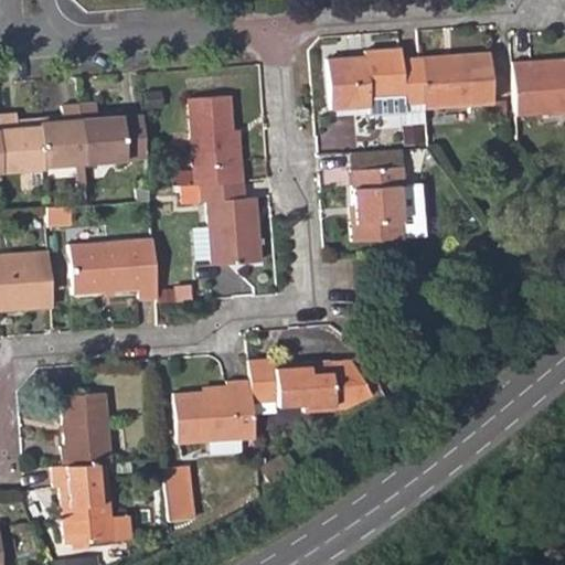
[(403,104),(425,103),(422,66),(422,61),(420,56),(403,57),(402,48),(366,50),(366,56),(328,59),(332,109),(371,107),(371,99),(403,97),(403,104)]
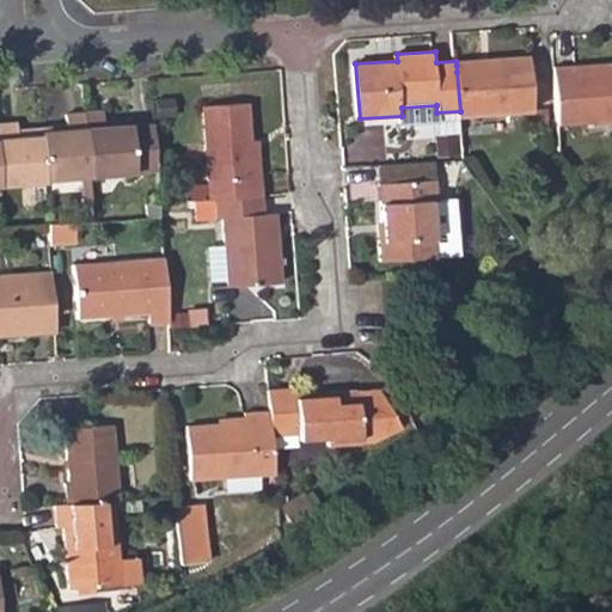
[(494,69),(457,72),(460,111),(460,118),(536,114),(532,61),(494,63),(494,69)]
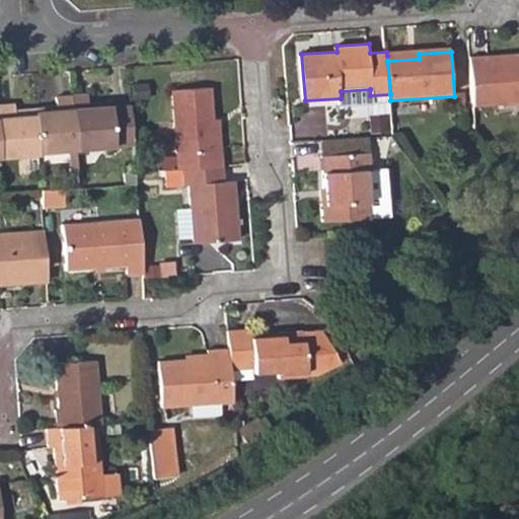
[(518,55),(472,57),(475,108),(518,105),(518,55)]
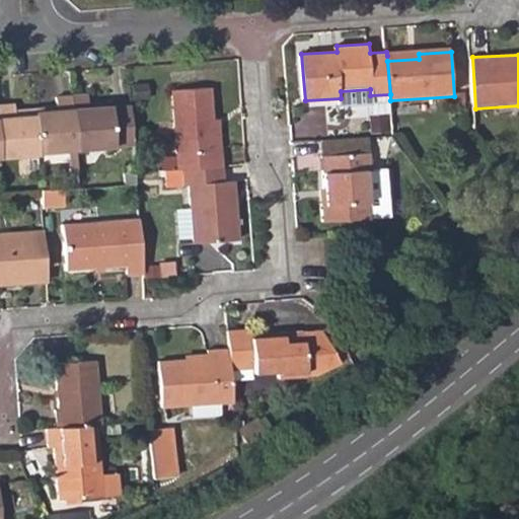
[(174,91),(178,169),(183,169),(222,166),(222,151),(215,153),(213,121),(211,90),(174,91)]
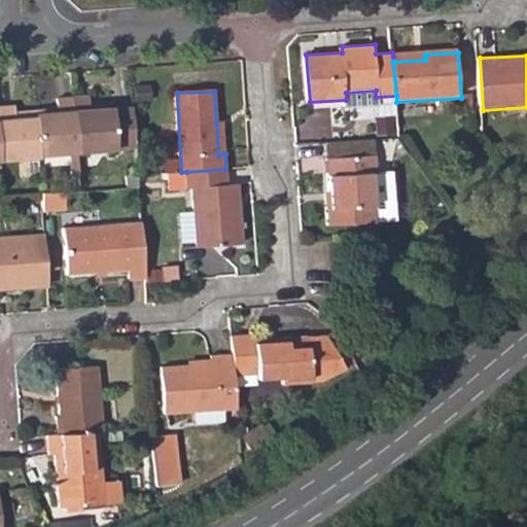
[(58,113),(34,115),(35,120),(37,152),(37,155),(115,151),(112,110),(111,110),(89,111),(88,107),(88,99),(58,101),(58,113)]
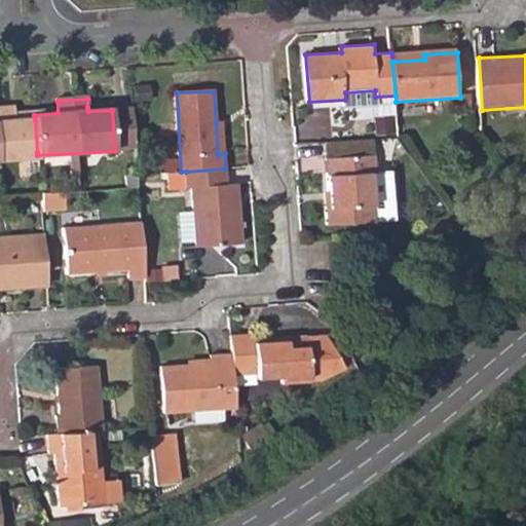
[(134,108),(112,110),(115,151),(136,148),(134,108)]
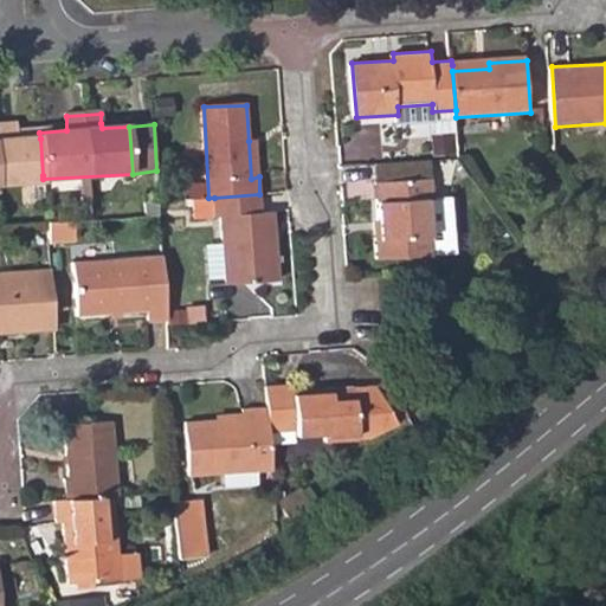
[(0,178),(43,175),(40,139),(15,140),(14,126),(0,126),(0,178)]
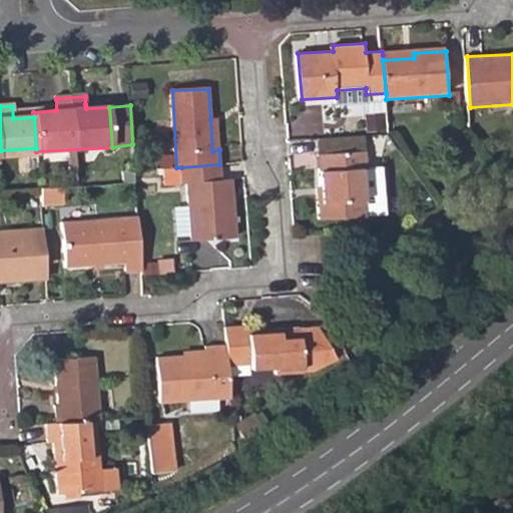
[(369,117),(371,135),(389,134),(387,115),(369,117)]
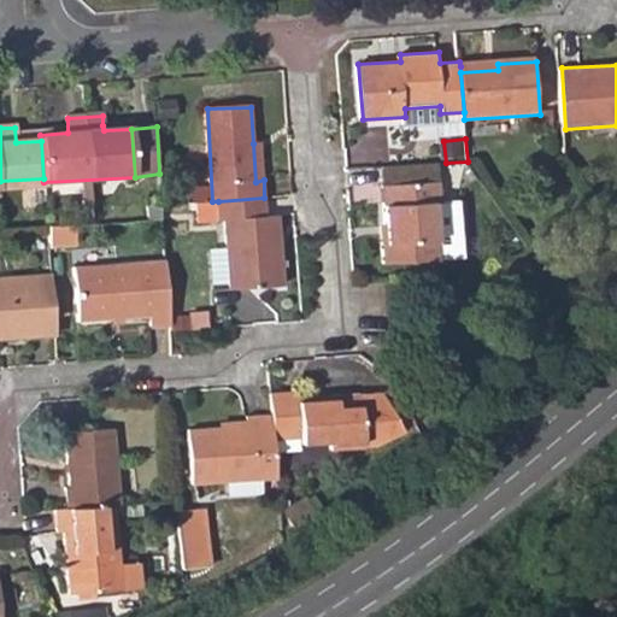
[(262,142),(253,144),(256,182),(264,180),(262,142)]
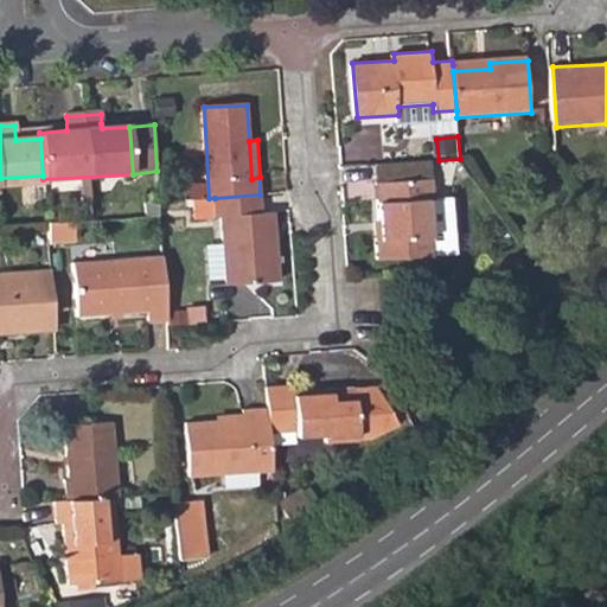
[(436,178),(435,160),(377,165),(378,181),(436,178)]
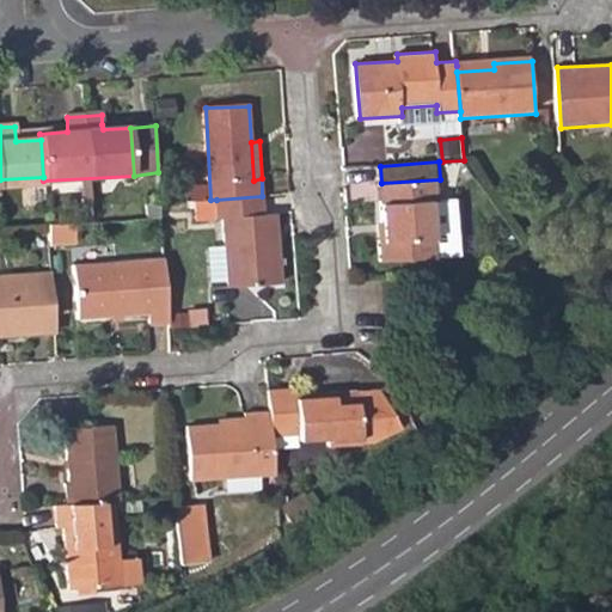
[(440,179),(381,183),(385,221),(379,220),(383,261),(440,257),(436,200),(440,200),(440,179)]
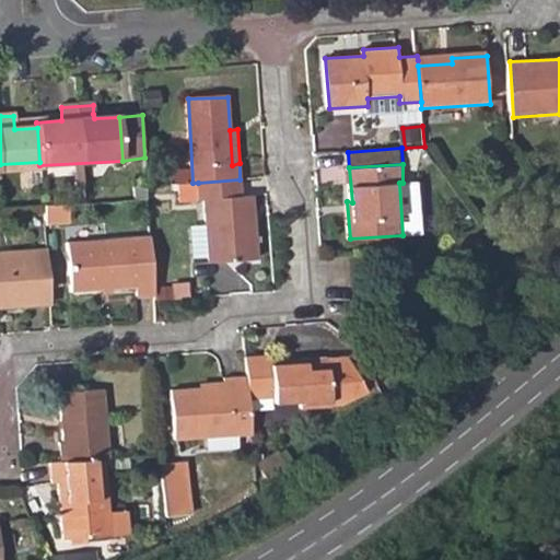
[(245,196),(245,179),(240,179),(198,183),(199,201),(205,201),(210,263),(260,260),(255,195),(245,196)]
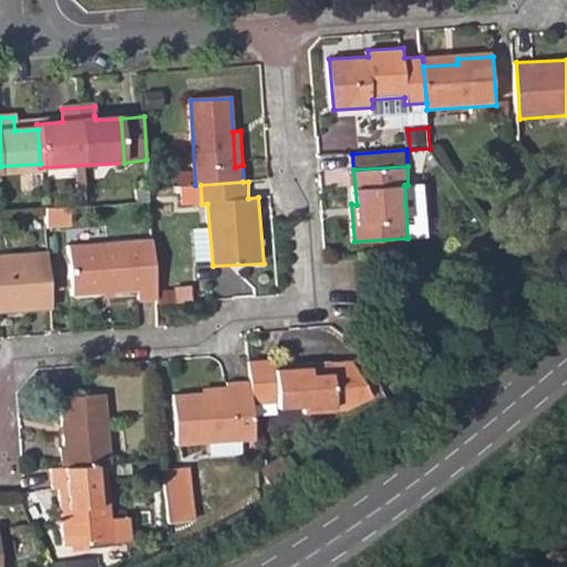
[(70,223),(69,205),(43,206),(44,225),(70,223)]
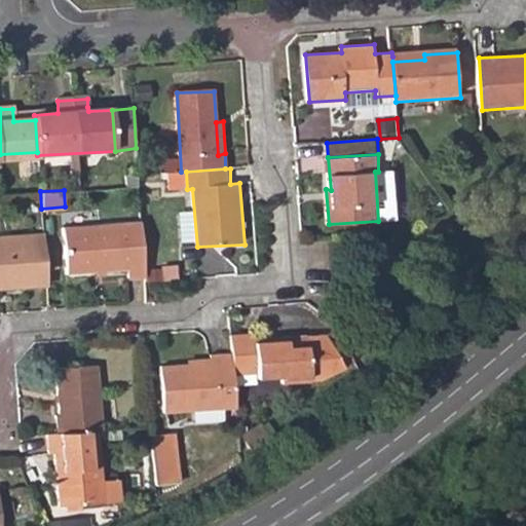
[(125,278),(144,277),(140,222),(62,227),(67,274),(96,272),(96,275),(104,274),(104,272),(126,270),(125,278)]
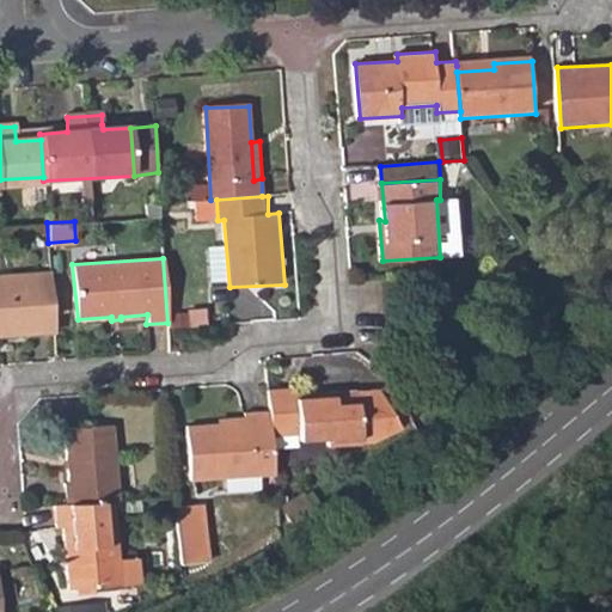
[(0,338),(54,335),(49,271),(0,274),(0,338)]
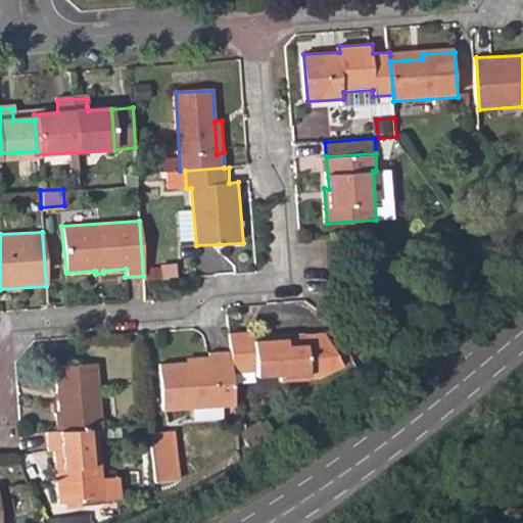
[(146,276),(178,274),(177,263),(145,265),(146,276)]
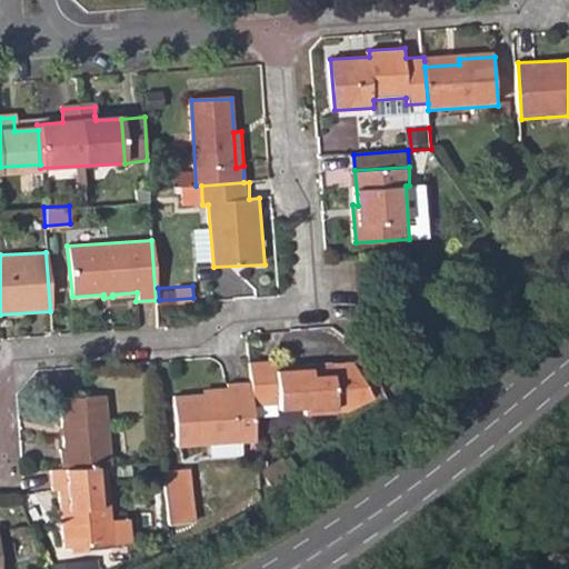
[(178,449),(253,443),(251,407),(276,405),(276,411),(301,409),(302,416),(333,413),(333,412),(341,411),(367,398),(366,397),(351,371),(347,362),(276,366),(276,359),(248,362),(249,383),(223,385),(222,389),(202,390),(203,393),(173,396),(178,449)]
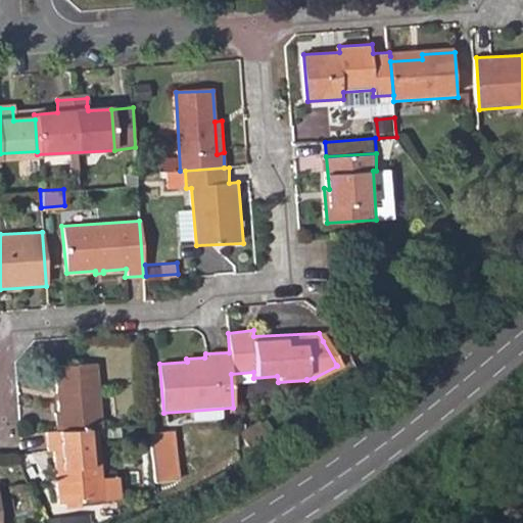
[(337,334),(323,341),(336,365),(349,358),(337,334)]
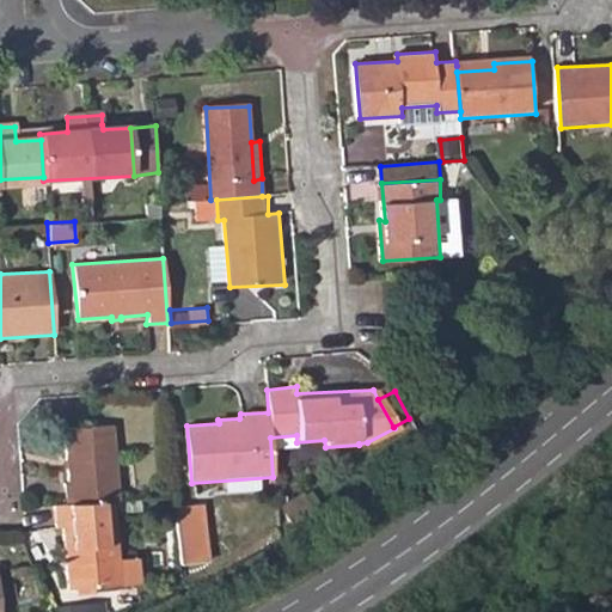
[(65,484),(69,503),(109,500),(122,499),(116,426),(65,430),(68,483),(65,484)]
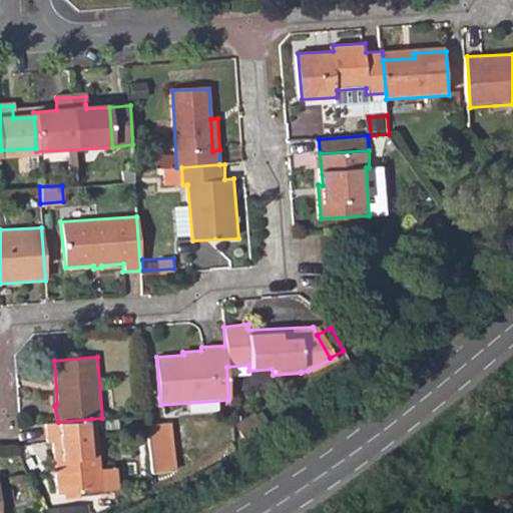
[(98,489),(91,419),(58,422),(42,424),(44,443),(49,443),(53,493),(98,489)]
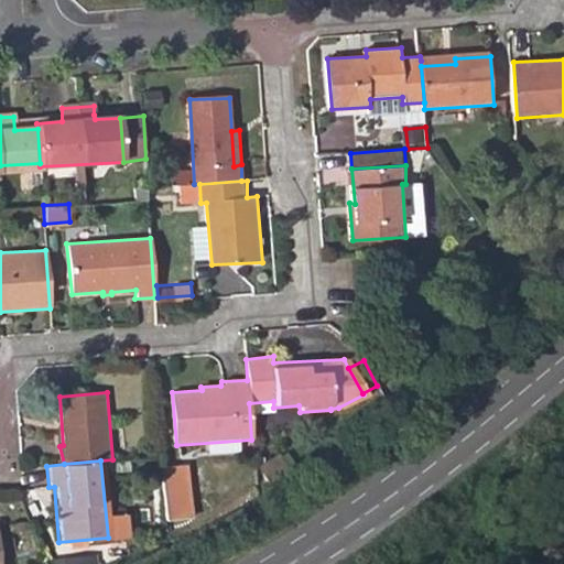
[(190,524),(185,473),(160,474),(164,527),(190,524)]
